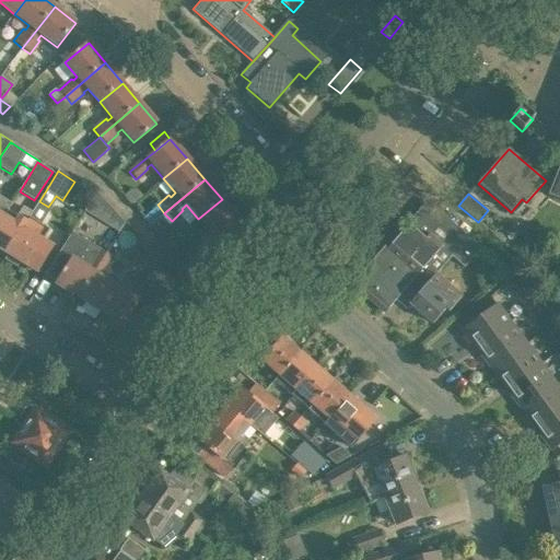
[(0,221),(4,214),(8,209),(11,203),(0,196),(0,221)]
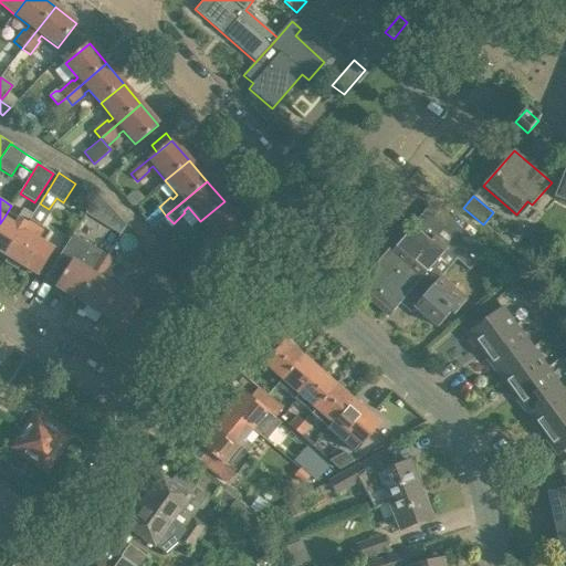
[(208,239),(196,249),(203,258),(220,243),(218,241),(241,222),(224,201),(200,221),(213,237),(209,240),(208,239)]
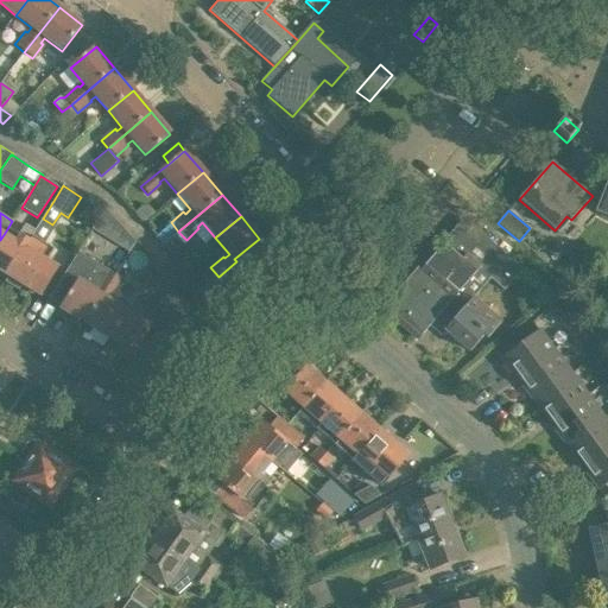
[(439,336),(445,330),(444,330),(461,311),(450,302),(464,285),(475,295),(489,278),(500,265),(514,278),(523,270),(464,219),(420,268),(418,266),(393,295),(393,296),(381,309),(417,340),(429,327),(439,336)]
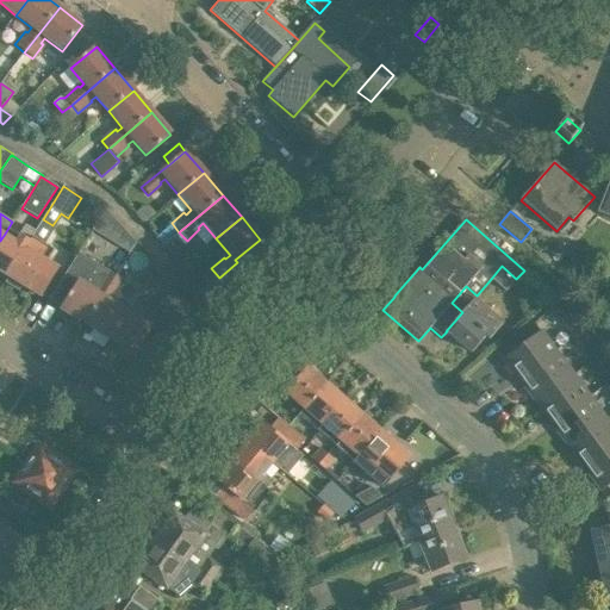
[(0,272),(7,277),(32,237),(35,232),(25,228),(20,235),(8,228),(5,234),(0,241),(0,272)]
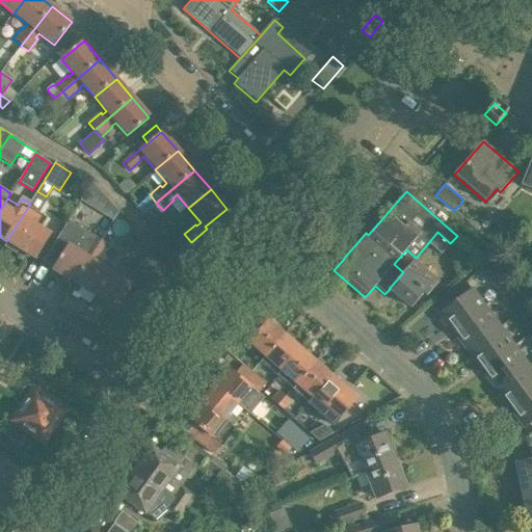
[(118,211),(109,202),(102,214),(112,220),(118,211)]
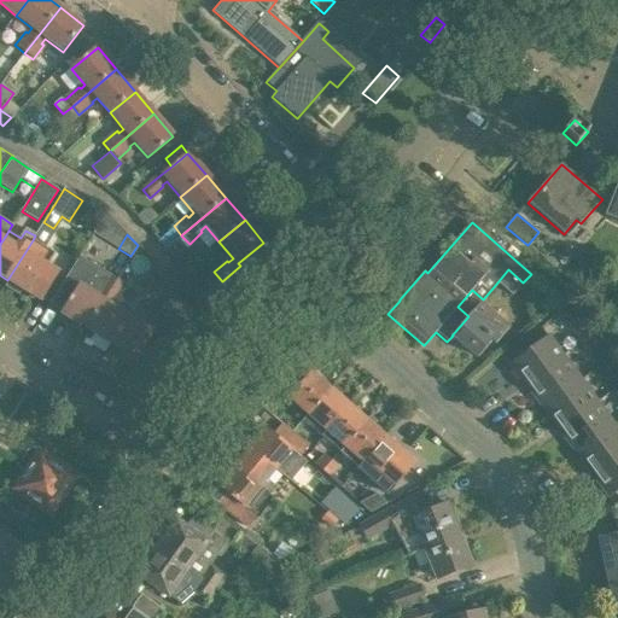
[(45,248),(33,240),(7,280),(10,281),(5,287),(18,296),(22,290),(34,297),(42,285),(48,289),(59,272),(47,264),(56,252),(46,246),(45,248)]
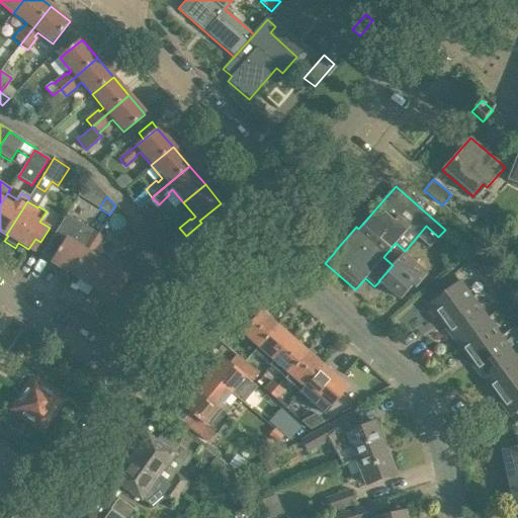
[(67,216),(40,256),(71,275),(96,235),(67,216)]
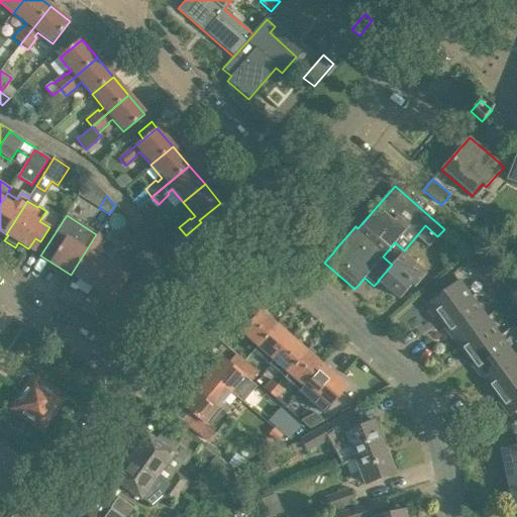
[(428,246),(437,236),(425,225),(416,236),(428,246)]
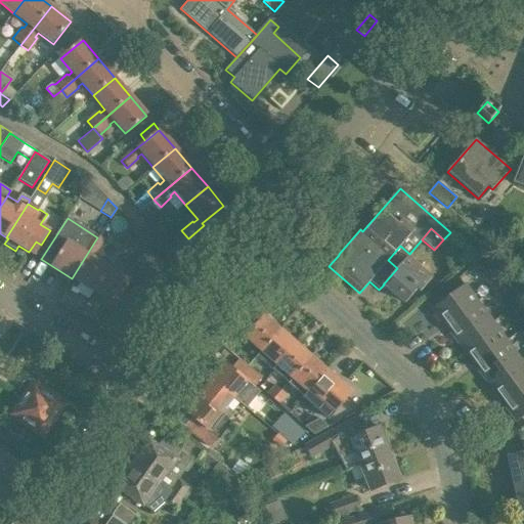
[(97,237),(72,278),(94,293),(110,268),(93,259),(96,254),(97,255),(105,242),(97,237)]
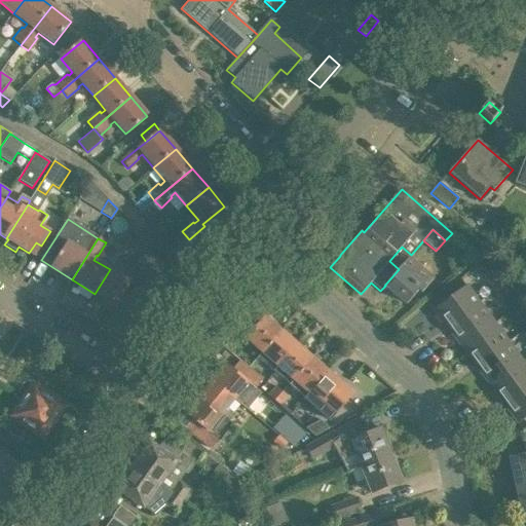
[(180,239),(174,245),(179,250),(184,245),(180,239)]
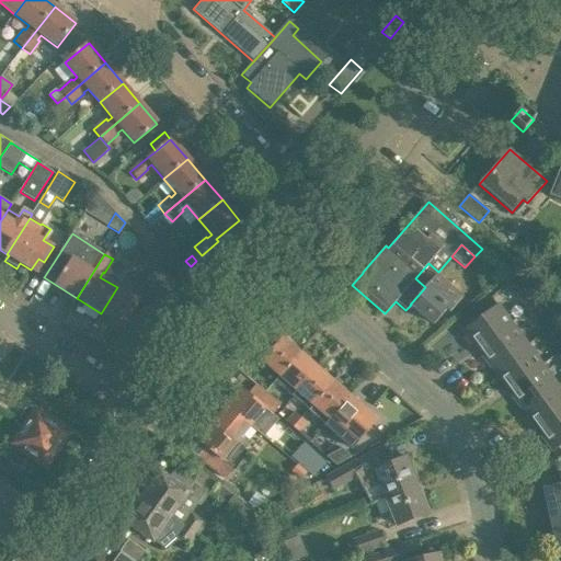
[(410,305),(411,305),(433,324),(446,309),(449,312),(461,298),(436,275),(438,272),(428,263),(415,278),(425,287),(410,305)]
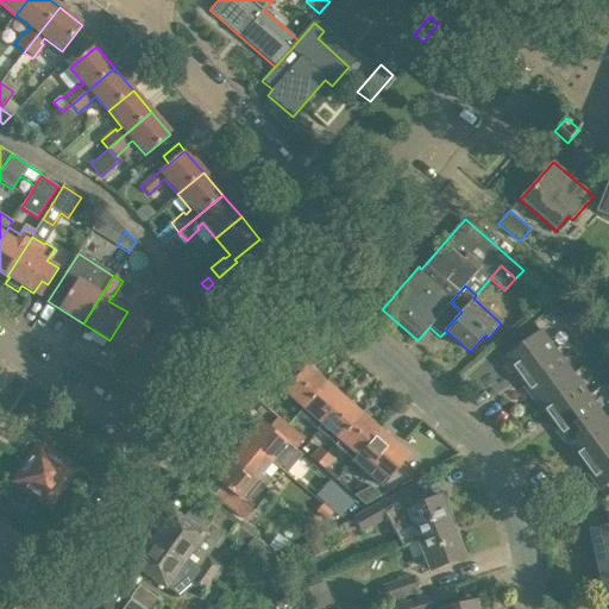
[(127,312),(110,340),(132,355),(150,327),(168,338),(186,311),(184,311),(190,305),(174,288),(165,299),(163,297),(158,307),(150,313),(133,302),(127,312)]
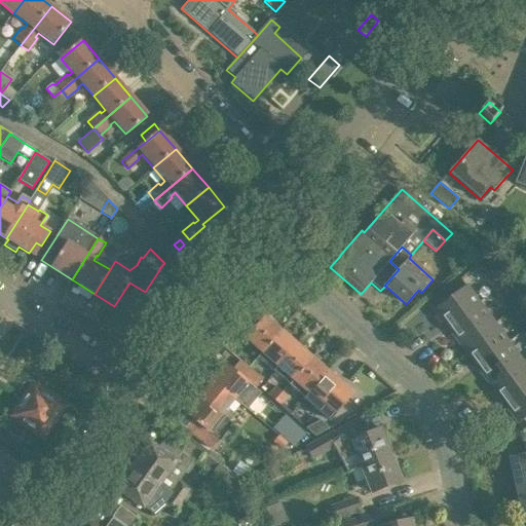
[(496,293),(502,288),(509,284),(502,279),(492,288),(496,293)]
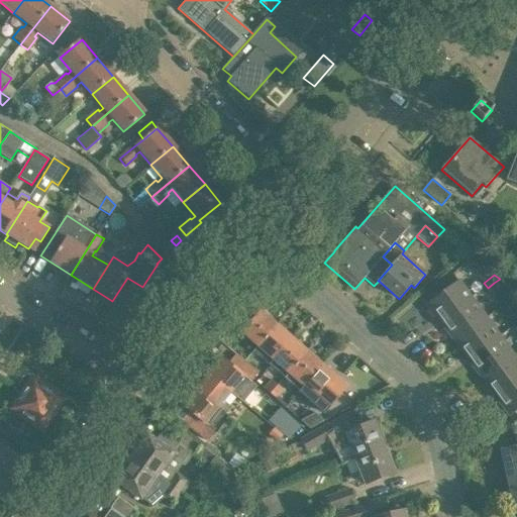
[(426,304),(440,323),(473,299),(458,281),(426,304)]
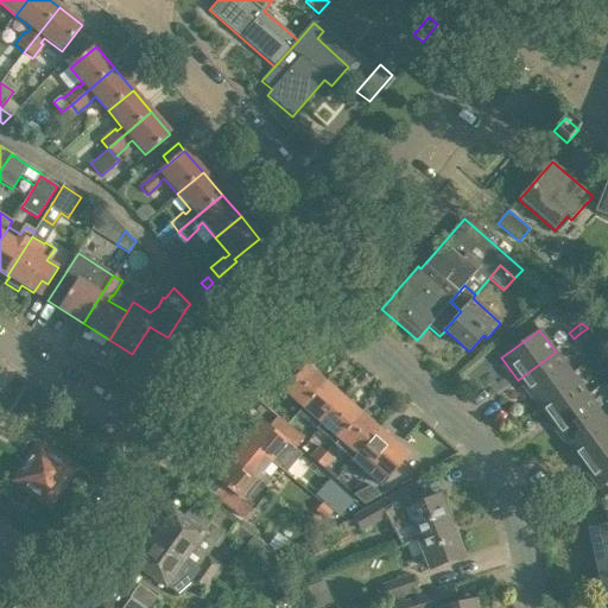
[(587,352),(582,355),(588,363),(599,355),(607,349),(607,346),(602,337),(591,344),(586,349),(587,352)]
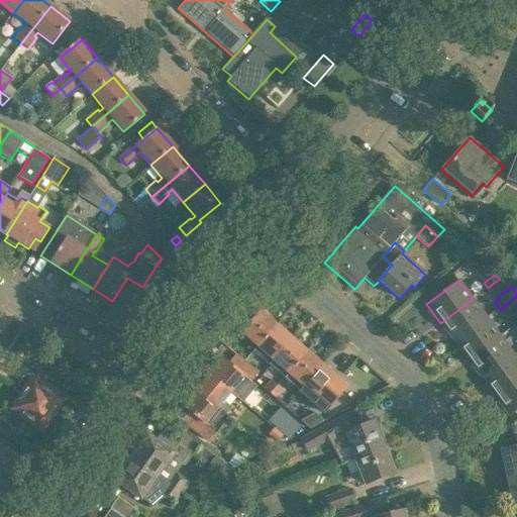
[(440,323),(453,341),(486,318),(473,299),(440,323)]
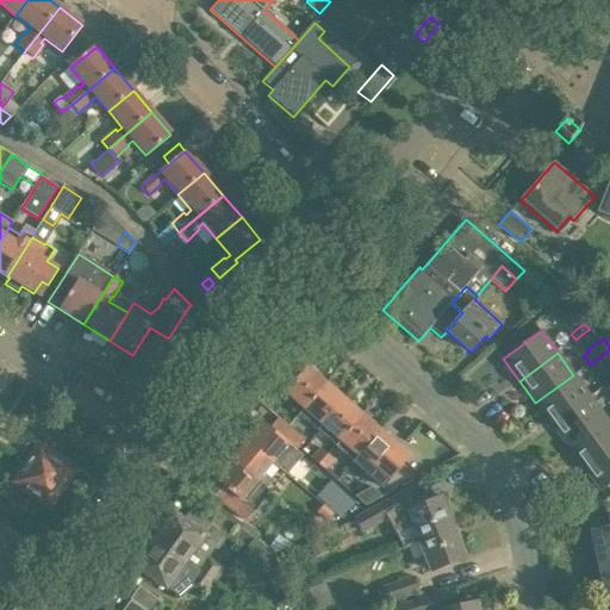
[(309,366),(284,393),(303,410),(327,381),(309,366)]
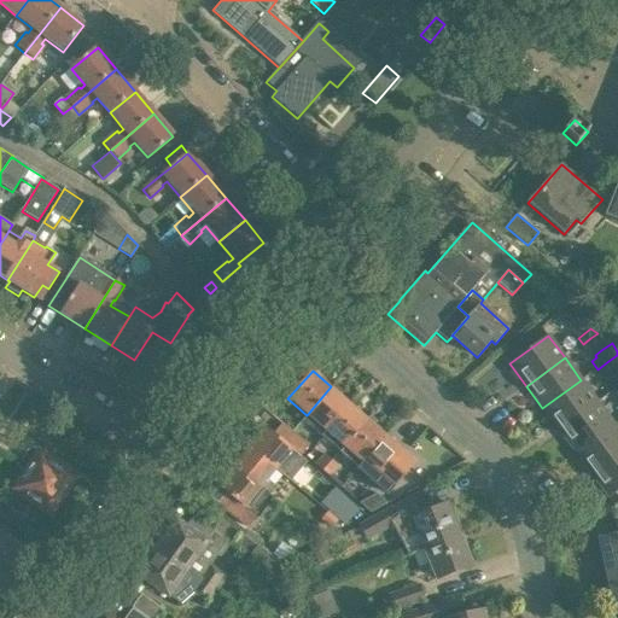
[(542,408),(559,431),(598,402),(581,380),(542,408)]
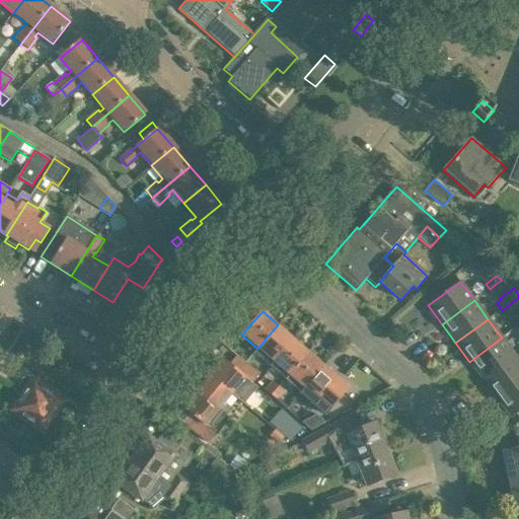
[(257,349),(254,353),(270,366),(293,339),(284,329),(286,327),(280,322),(278,324),(257,349)]
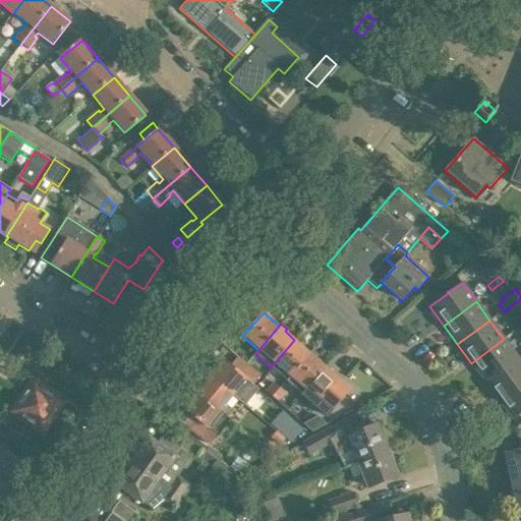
[(221,342),(228,335),(218,326),(211,333),(221,342)]
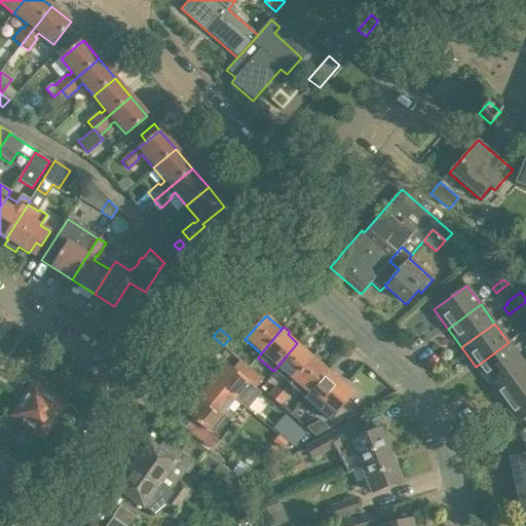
[(297,343),(273,371),(289,384),(312,357),(303,348),(305,345),(299,340),(297,343)]
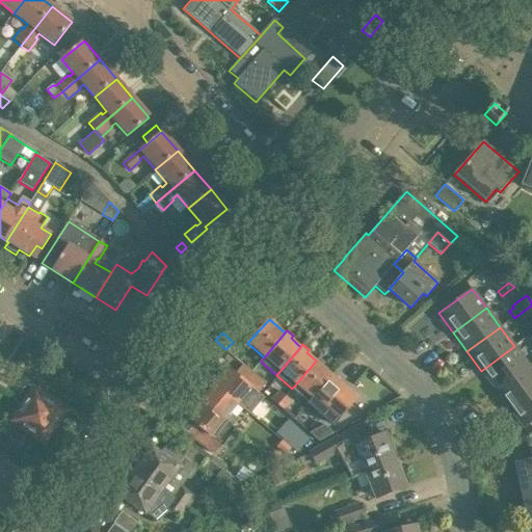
[(481,371),(495,390),(528,366),(514,346),(481,371)]
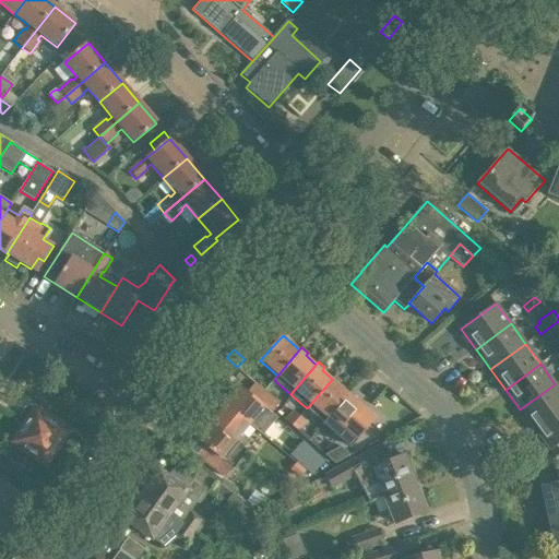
[(332,379),(307,408),(323,423),(348,393),(339,384),(341,381),(335,376),(332,379)]
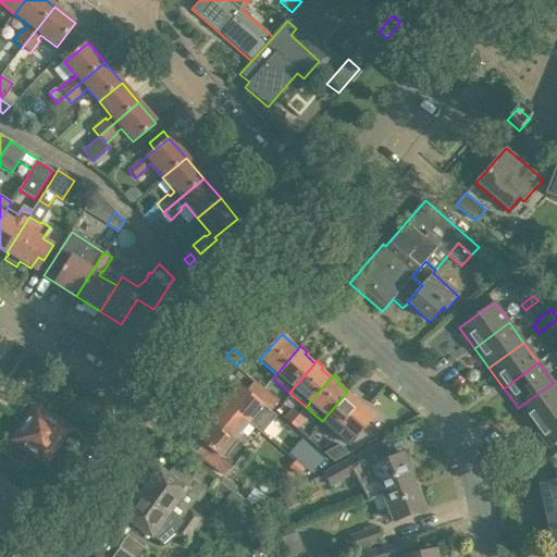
[(225,394),(221,399),(224,404),(248,422),(261,434),(275,416),(270,411),(263,406),(271,396),(262,388),(255,383),(247,392),(239,386),(230,397),(225,394)]
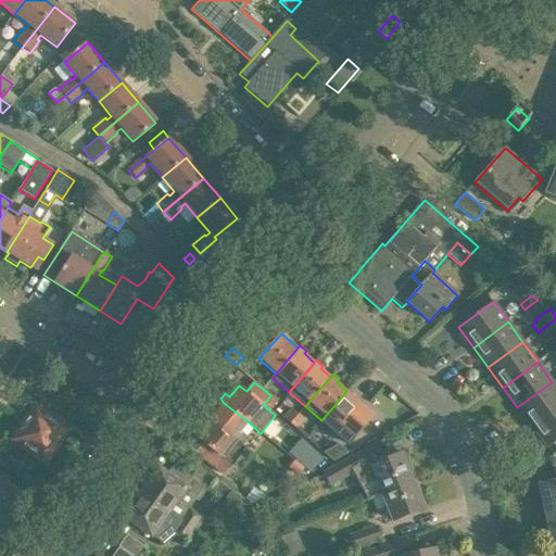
[(517,407),(532,428),(555,409),(555,388),(552,382),(517,407)]
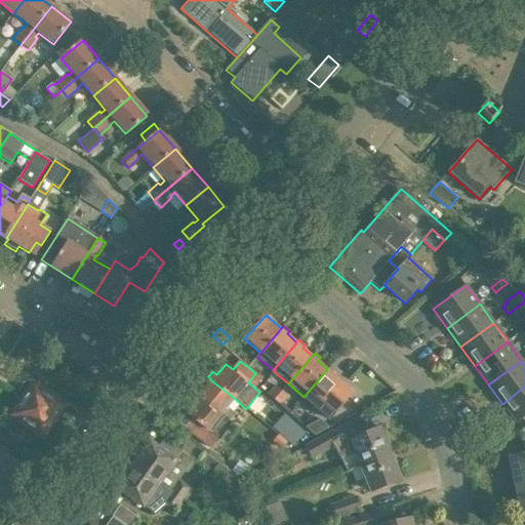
[(304,397),(329,419),(349,397),(338,389),(344,384),(327,369),(304,397)]
